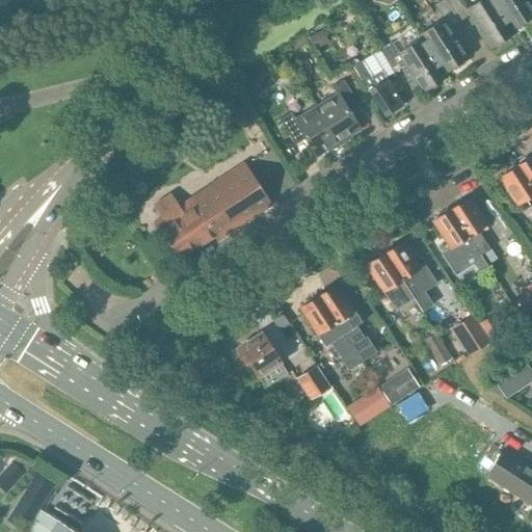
[(459,22),(445,0),(442,0),(434,5),(444,19),(420,34),(447,77),(445,73),(453,68),(458,69),(466,63),(467,59),(469,57),(450,28),(459,22)]
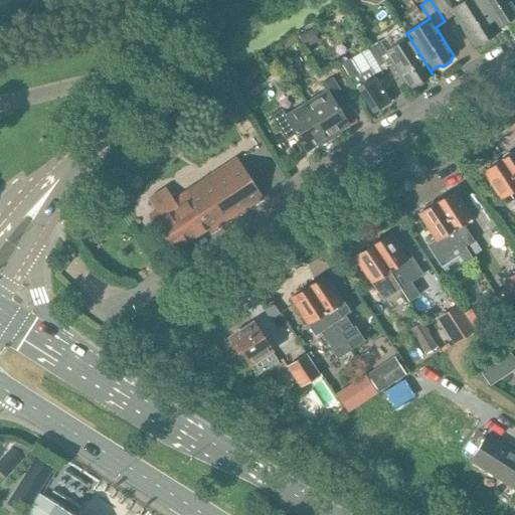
[(499,31),(478,0),(465,0),(452,9),(445,0),(431,0),(445,21),(454,15),(475,47),(477,45),(482,46),(489,42),(490,37),(499,31)]
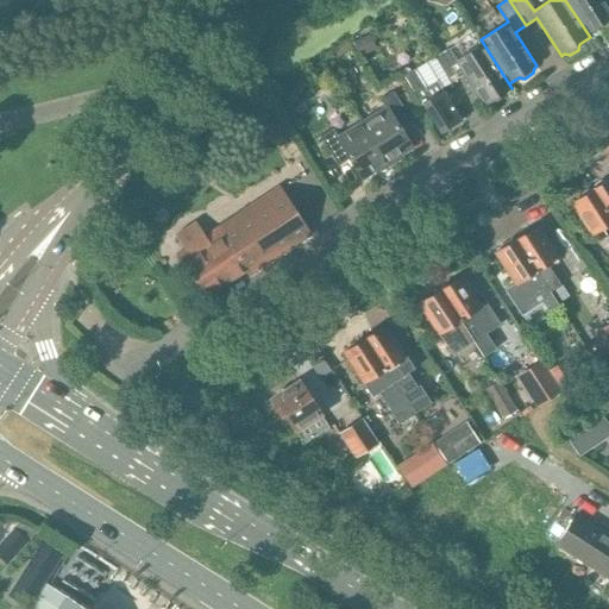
[(565,0),(590,37),(588,33),(597,27),(603,27),(608,24),(608,6),(604,0),(565,0)]
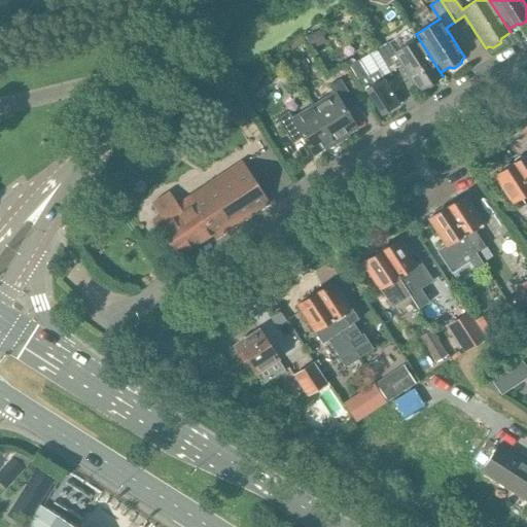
[(377,49),(390,73),(401,66),(418,92),(420,91),(425,92),(432,86),(433,81),(443,76),(416,34),(415,35),(417,38),(394,53),(387,42),(377,49)]
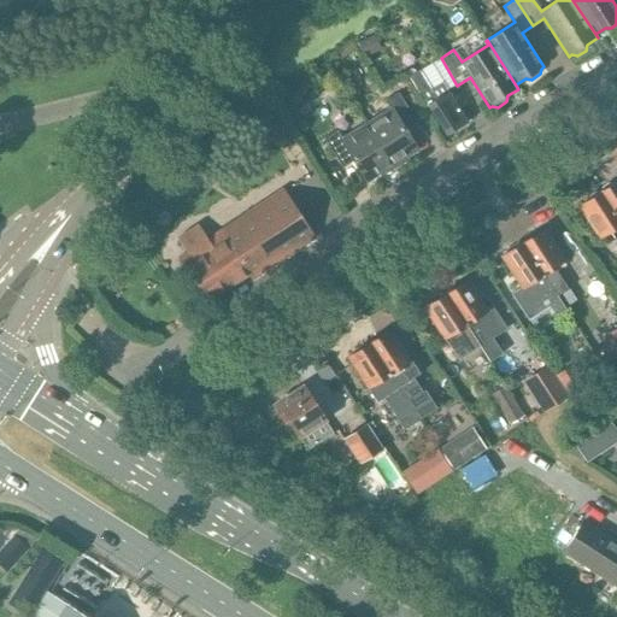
[(421,97),(446,136),(468,123),(444,83),(432,90),(419,71),(409,78),(421,97)]
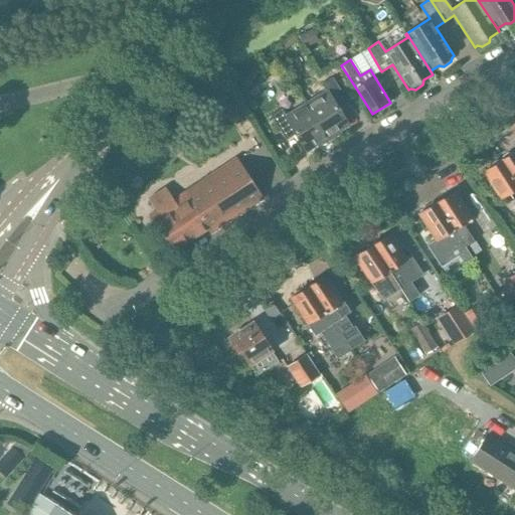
[(306,104),(329,140),(340,133),(339,131),(348,125),(337,108),(347,102),(332,76),(321,83),(326,91),(306,104)]
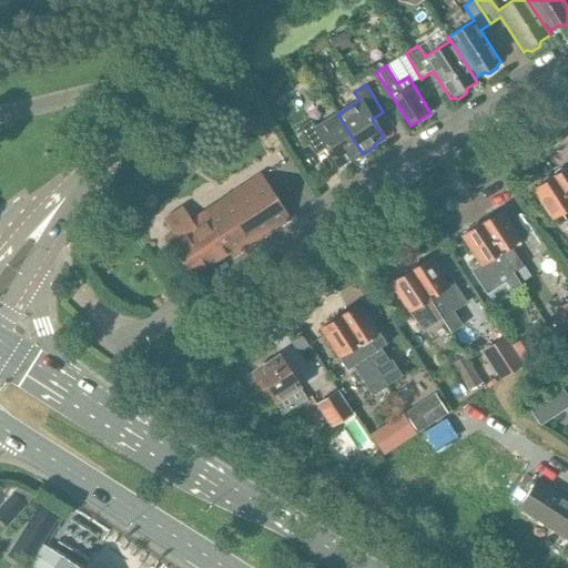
[(273,131),(263,114),(253,120),(255,125),(253,127),(261,139),(273,131)]
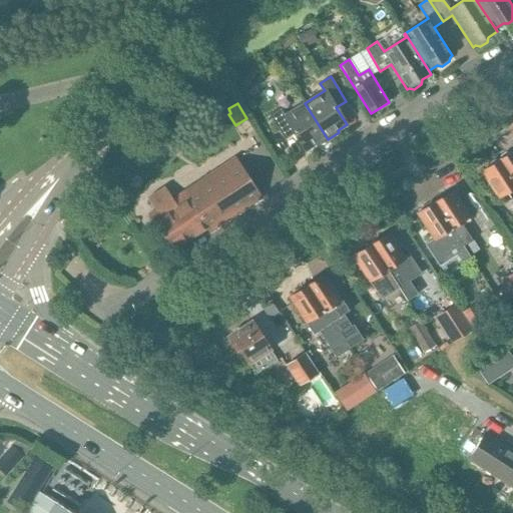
[(328,139),(305,103),(285,115),(281,108),(270,115),(285,139),(295,133),(306,150),(315,145),(316,146),(328,139)]
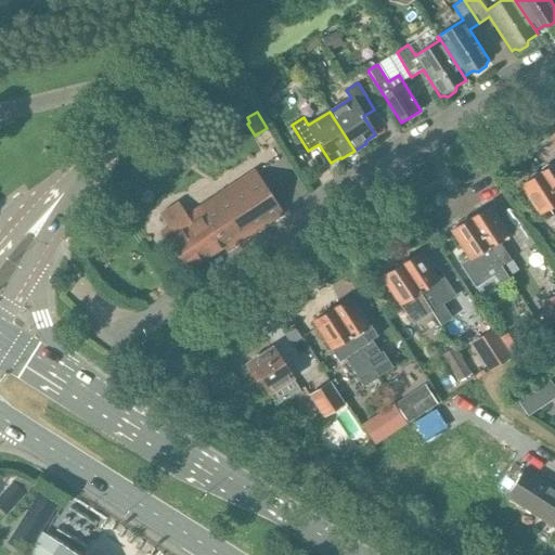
[(554,163),(540,173),(554,196),(554,163)]
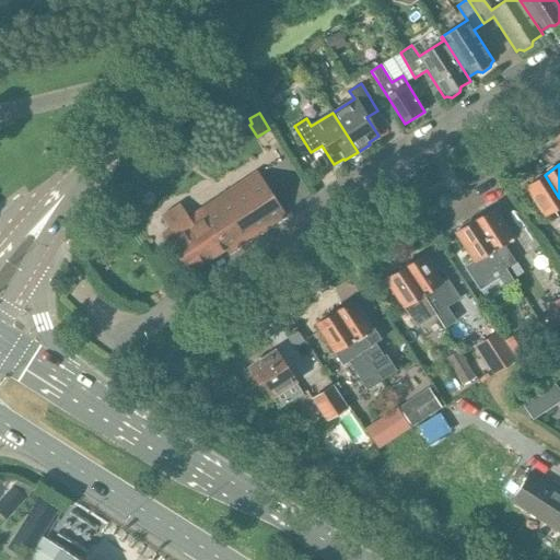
[(226,252),(284,213),(282,211),(257,173),(189,218),(183,208),(165,219),(172,229),(162,235),(188,272),(225,248),(226,252)]
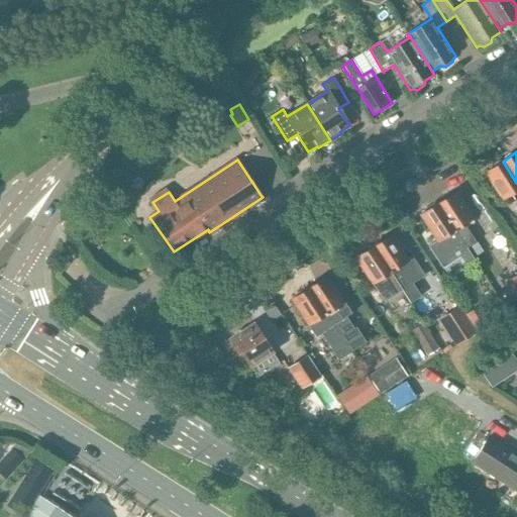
[(516,183),(503,162),(486,173),(502,198),(511,193),(516,201),(516,183)]
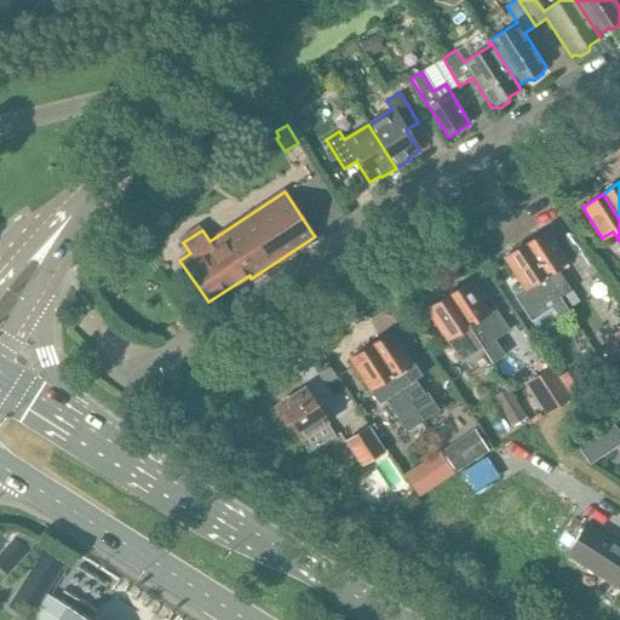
[(524,244),(560,297),(569,290),(556,268),(567,260),(545,229),(535,235),(533,236),(527,240),(524,242),(524,244)]
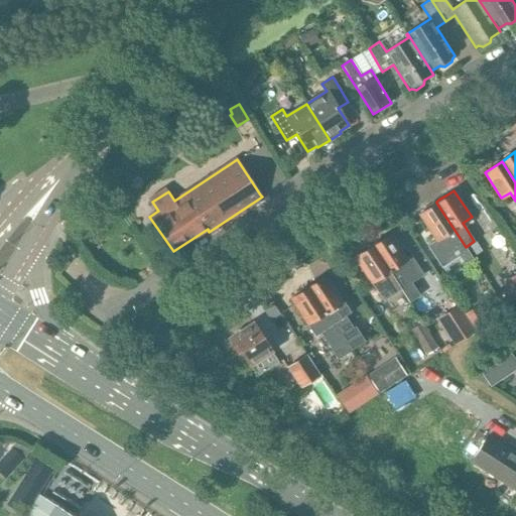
[(466,247),(436,203),(434,204),(432,204),(427,207),(426,209),(418,215),(435,240),(426,245),(441,267),(459,255),(464,263),(473,258),(466,247)]
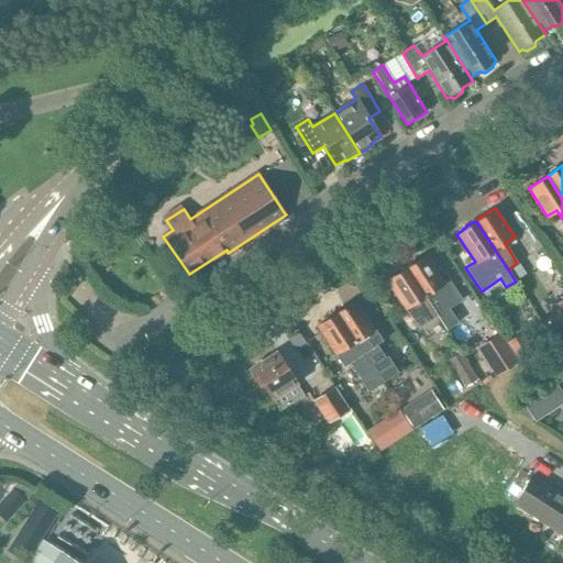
[(407,267),(439,317),(448,330),(457,324),(448,309),(462,300),(448,279),(444,282),(426,255),(418,260),(415,260),(409,264),(408,266),(407,267)]
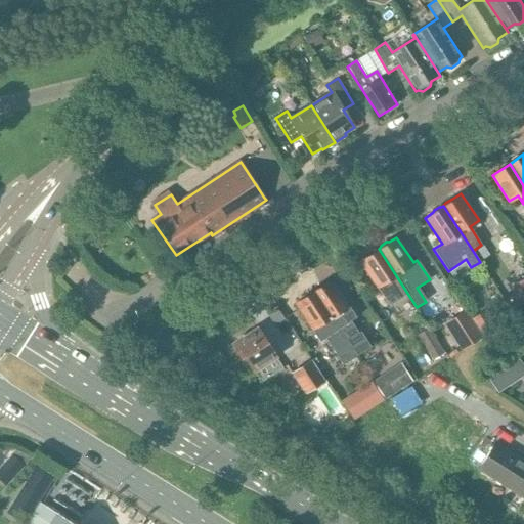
[(360,261),(390,306),(408,295),(379,249),(378,250),(375,249),(369,253),(368,255),(360,261)]
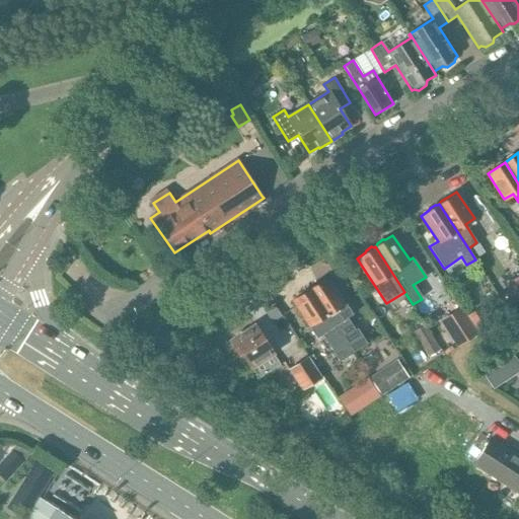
[(518,275),(508,283),(518,300),(518,275)]
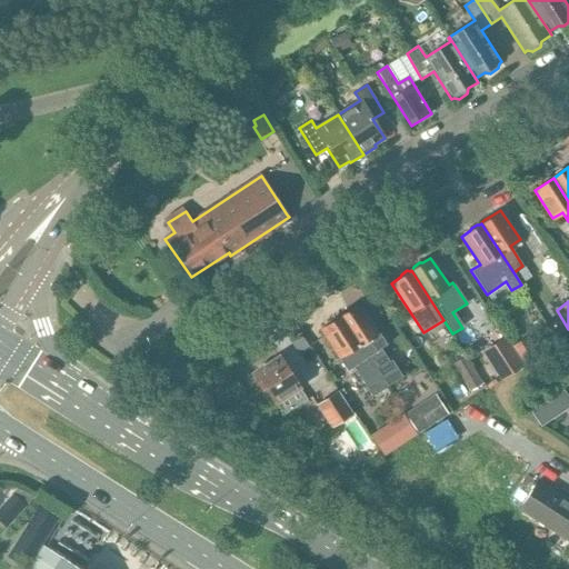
[(340,316),(387,387),(401,378),(391,360),(389,362),(380,349),(387,345),(378,331),(360,303),(351,309),(348,309),(342,312),(342,315),(340,316)]
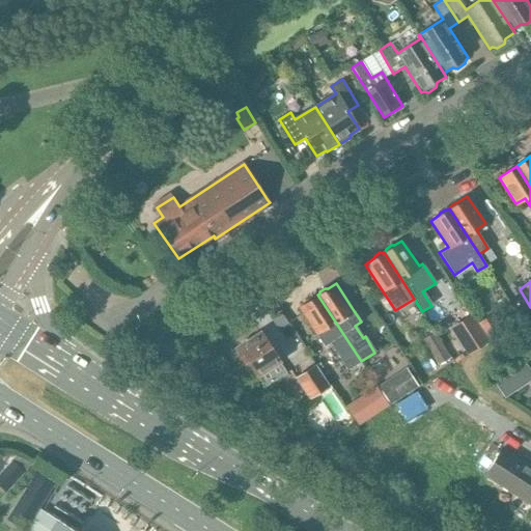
[(361,361),(317,295),(316,296),(313,296),(309,299),(308,302),(300,307),(316,333),(324,346),(330,343),(347,370),(361,361)]
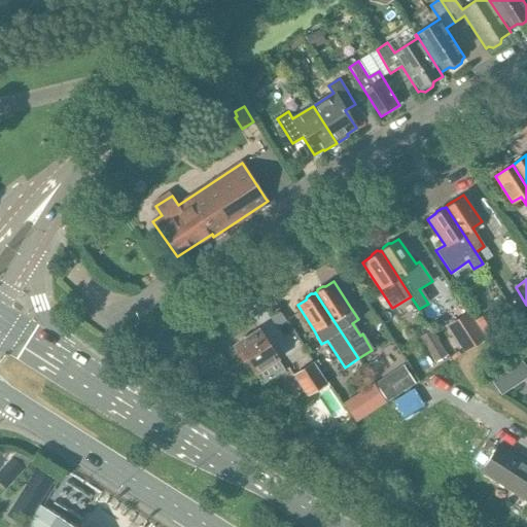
[(447,326),(463,353),(485,340),(468,313),(447,326)]
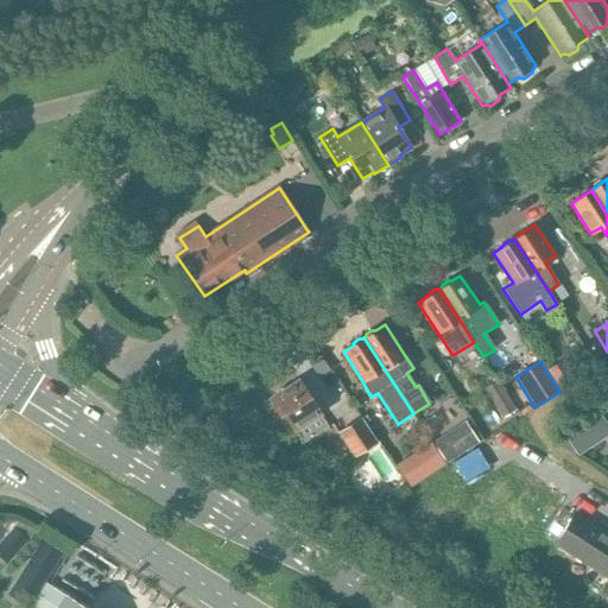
[(548,369),(559,386),(569,379),(557,362),(548,369)]
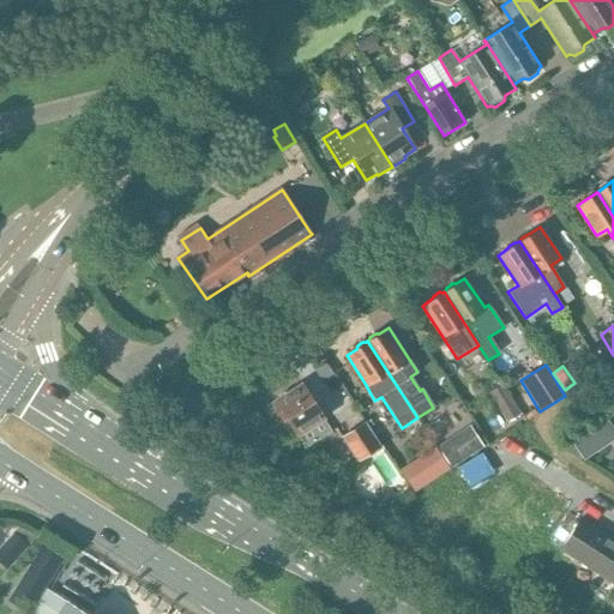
[(289,416),(300,434),(324,419),(301,384),(293,390),(292,387),(280,395),(278,399),(272,403),(283,420),(289,416)]
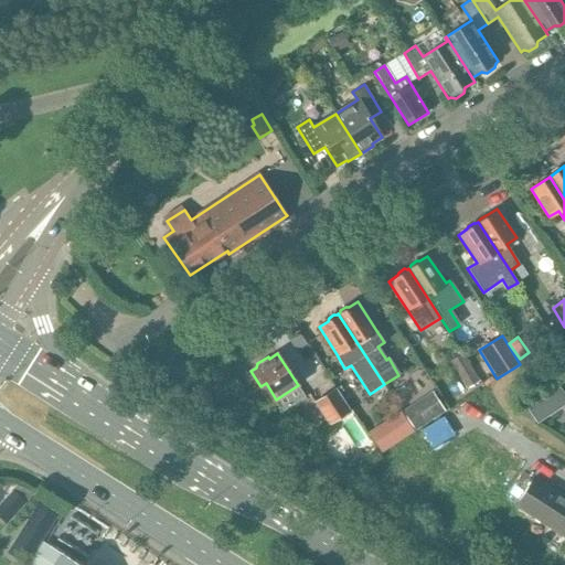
[(480,382),(462,354),(449,362),(467,391),(480,382)]
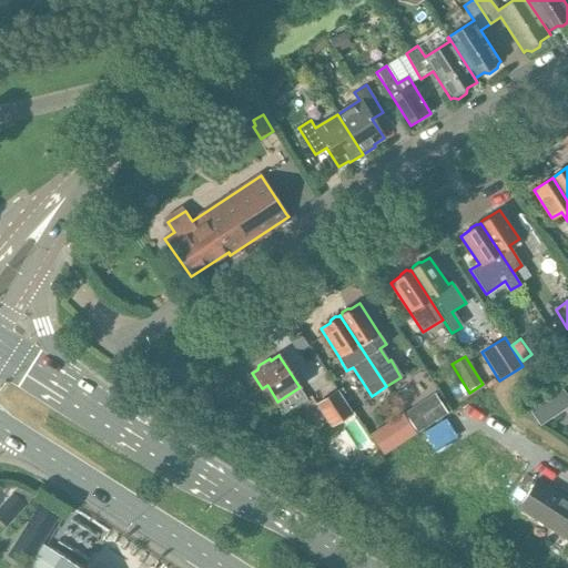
[(567,398),(561,389),(531,411),(540,424),(567,405),(567,398)]
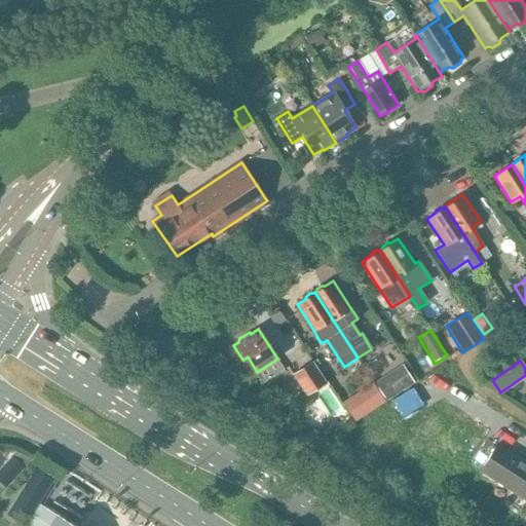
[(312,362),(293,374),(306,395),(326,382),(312,362)]
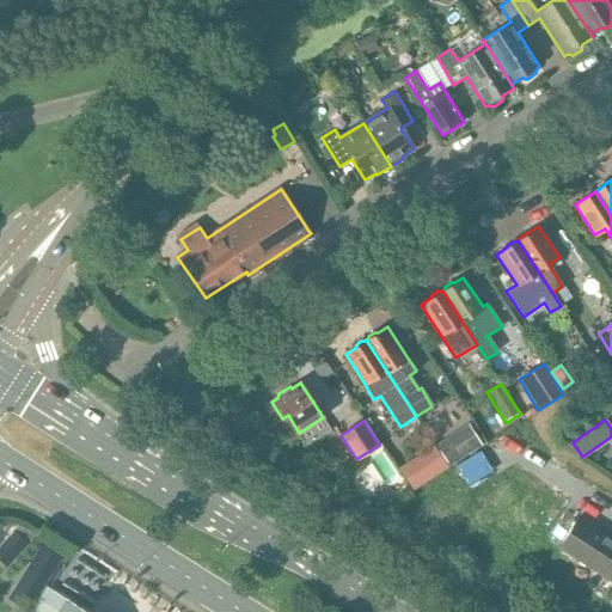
[(451,463),(464,453),(466,456),(481,446),(467,424),(452,435),(439,444),(451,463)]
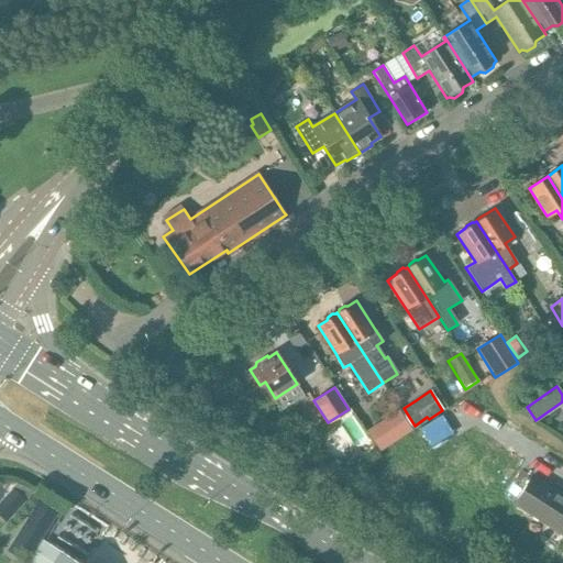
[(387,423),(371,434),(381,450),(410,430),(397,410),(385,419),(387,423)]
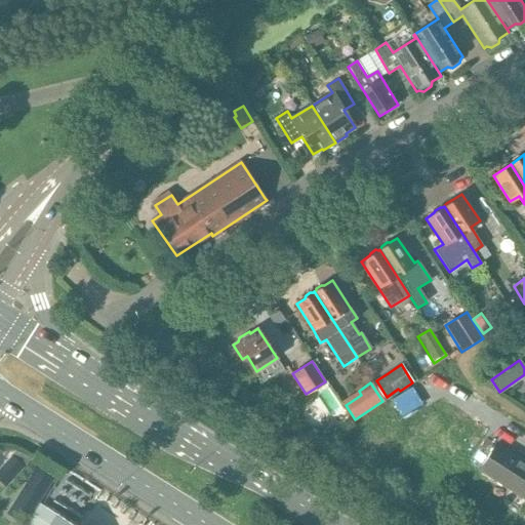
[(524,460),(496,443),(480,470),(524,498),(524,460)]
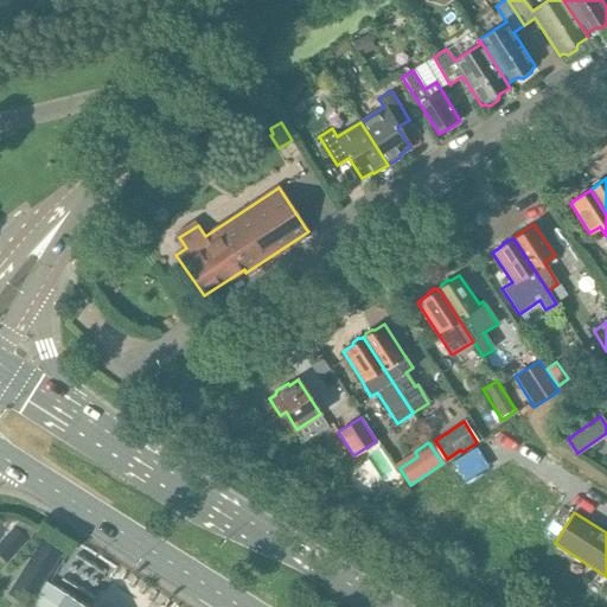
[(13,528),(0,542),(0,554),(7,561),(27,540),(13,528)]
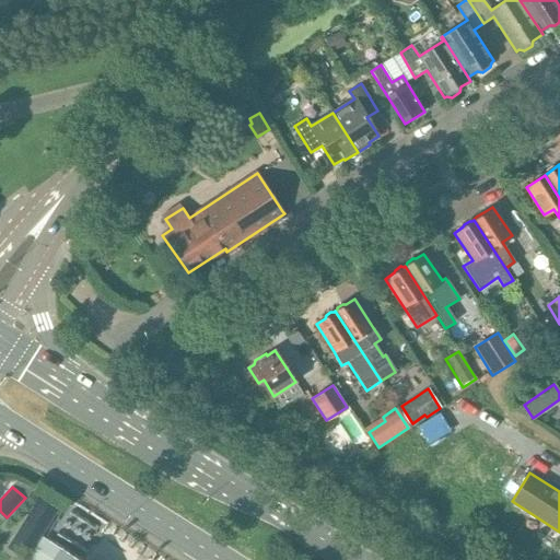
[(42,494),(8,546),(26,558),(59,506),(42,494)]
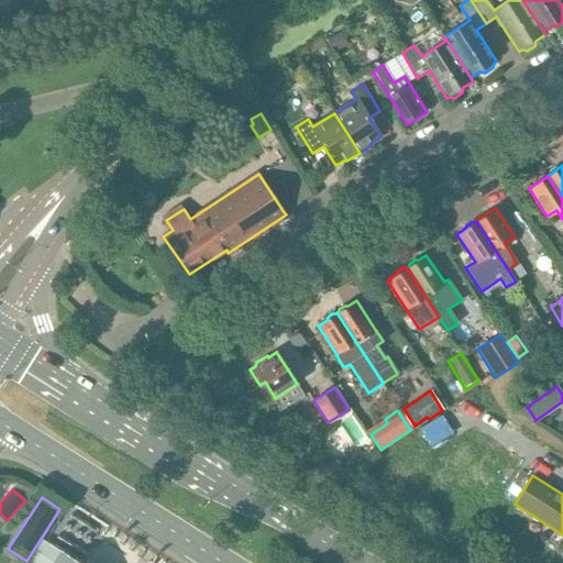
[(77,562),(62,552),(42,540),(26,562),(77,562)]
